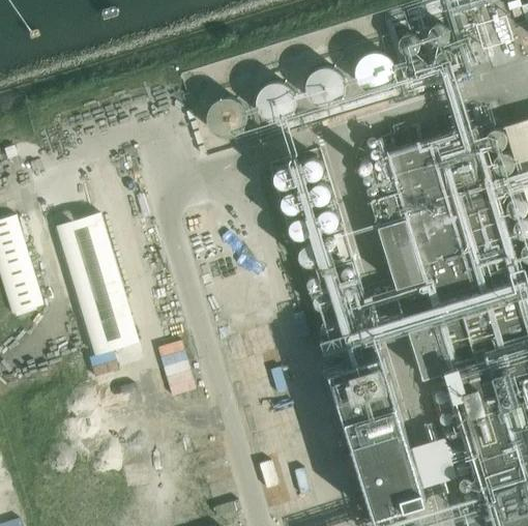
[(449,31),(449,30),(448,25),(446,22),(442,20),(438,19),(434,20),(431,23),(429,26),(428,30),(428,33),(430,37),(434,40),(438,41),(442,40),(446,38),(448,35),(449,31)]
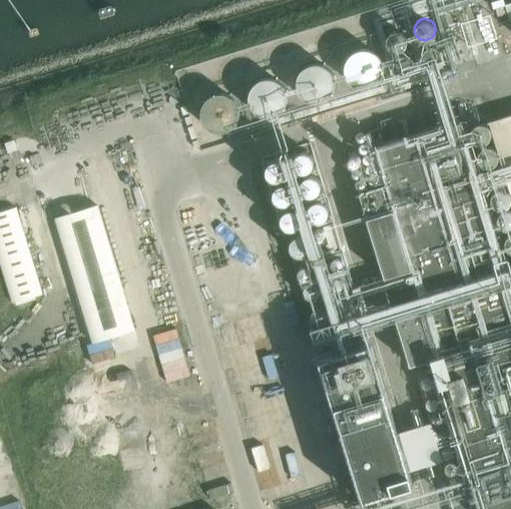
[(409,40),(408,36),(406,33),(403,30),(399,29),(394,30),(392,32),(389,35),(388,40),(388,43),(390,46),(393,49),(397,50),(402,50),(404,48),(408,45),(409,40)]
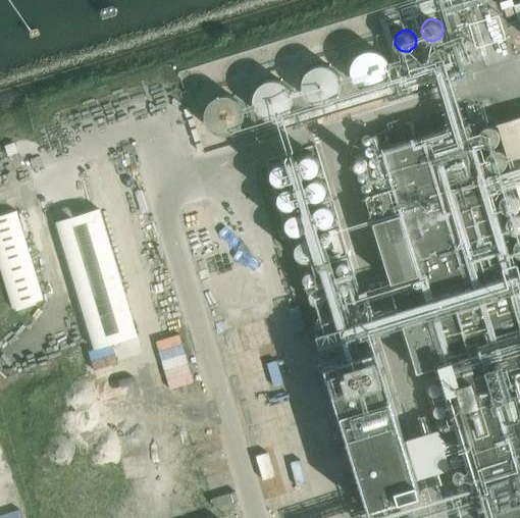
[(452,55),(452,54),(452,50),(449,46),(447,45),(443,43),(437,44),(434,45),(431,49),(430,53),(431,58),(433,61),(437,64),(440,64),(445,64),(449,62),(451,59),(452,55)]
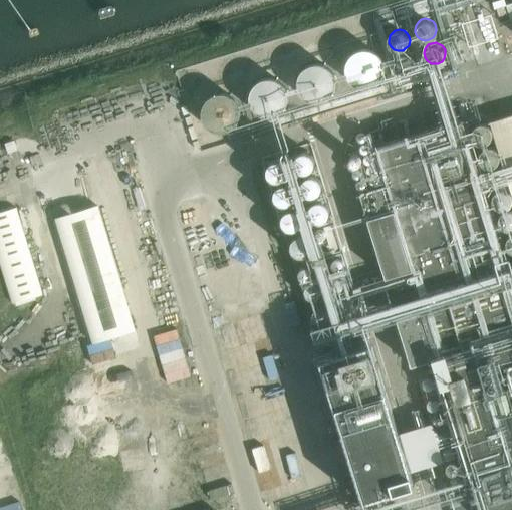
[(385,67),(385,66),(384,62),(382,58),(378,53),(373,49),(370,48),(365,47),(360,48),(355,50),(352,52),(348,58),(346,66),(347,73),(351,79),(357,83),(361,85),(364,85),(368,85),(373,83),(379,79),(382,74),(385,67)]
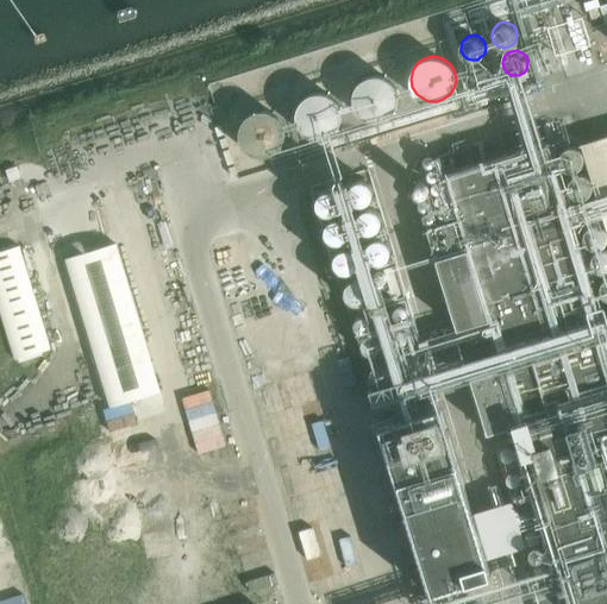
[(494,76),(494,75),(493,70),(490,65),(486,63),(481,62),(476,63),(471,67),(469,70),(469,75),(470,81),(473,83),(475,86),(480,88),(486,87),(489,85),(493,81),(494,76)]
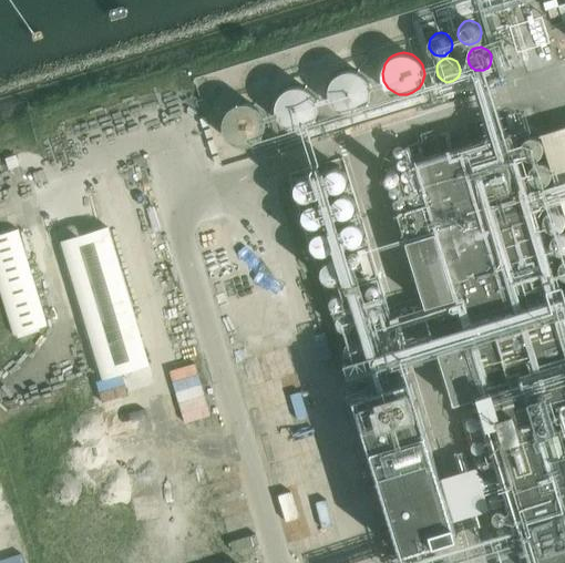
[(372,88),(371,80),(367,73),(363,70),(360,68),(351,67),(343,68),(340,70),(336,73),(332,80),(331,88),(331,92),(332,96),(337,102),(342,106),(350,109),(359,108),(362,105),(367,102),(371,96),(372,88)]
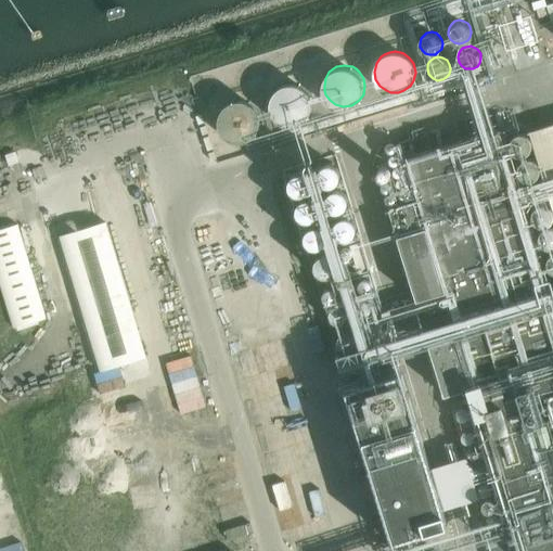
[(312,101),(312,100),(312,95),(311,92),(307,86),(301,81),(294,79),(286,80),(279,85),(275,88),(273,91),(272,100),(273,107),(277,114),(283,118),(290,120),(298,120),(305,116),(309,113),(310,110),(312,101)]
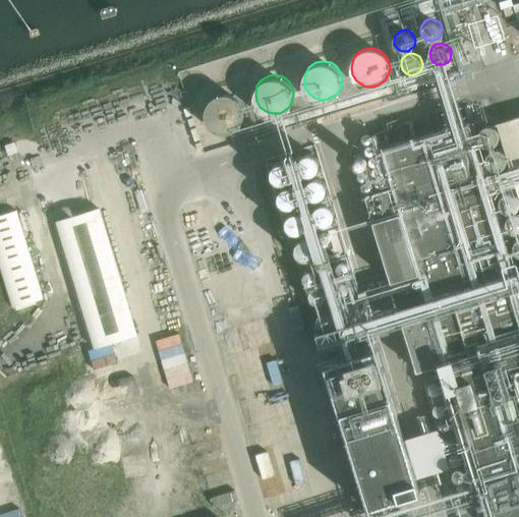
[(244,111),(244,110),(244,106),(243,103),(239,97),(233,93),(230,92),(226,91),(219,93),(212,97),(208,103),(207,107),(206,110),(208,118),(211,123),(214,126),(218,128),(225,129),(233,128),(238,125),(242,119),(244,111)]
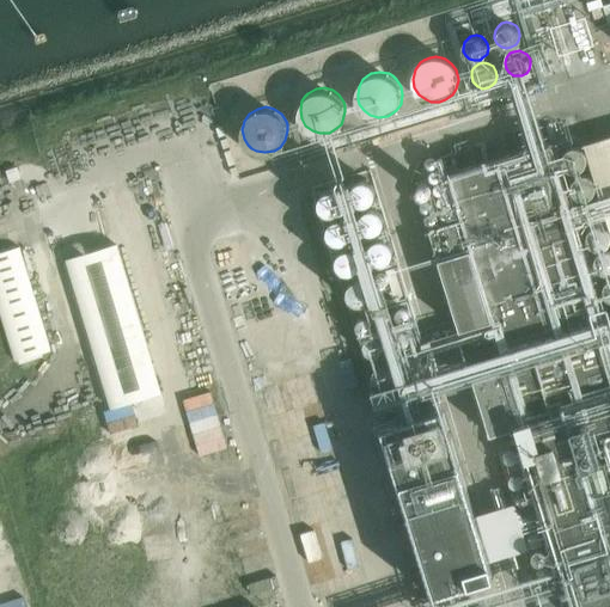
[(609,140),(583,147),(596,191),(609,188),(609,140)]
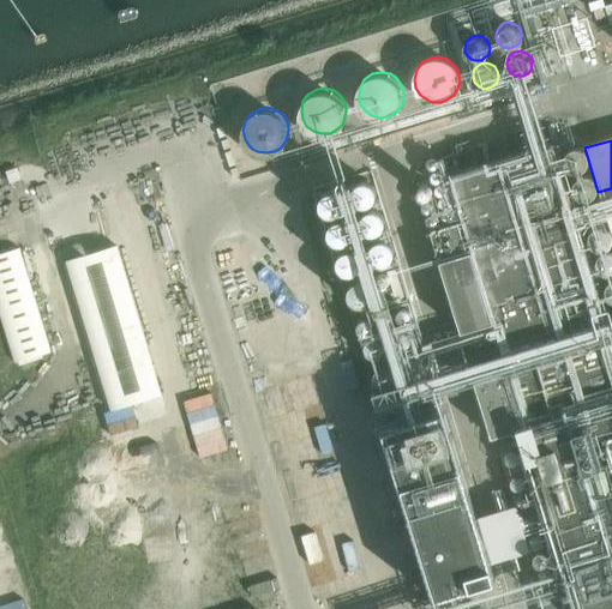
[(457,228),(429,236),(461,337),(495,329),(509,377),(472,386),(487,442),(516,433),(563,584),(534,594),(539,608),(611,608),(611,349),(551,149),(445,181),(457,228)]
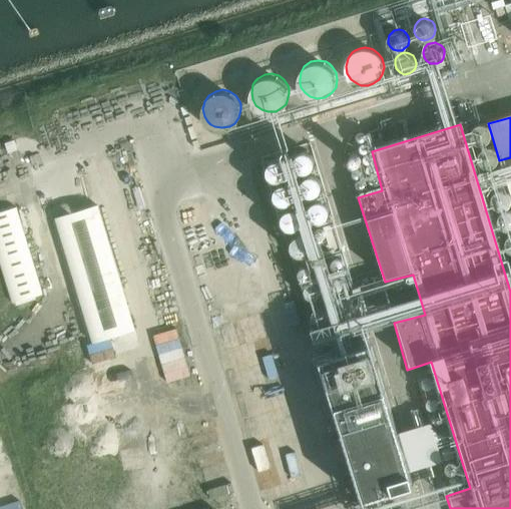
[(330,225),(314,154),(267,164),(290,267),(306,263),(308,269),(323,266),(314,229),(330,225)]
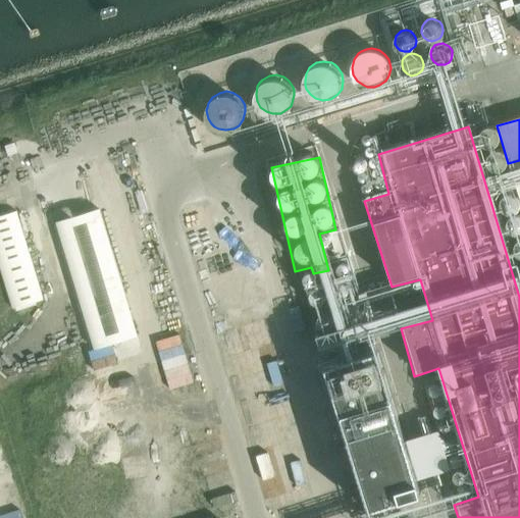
[(15,215),(0,219),(0,280),(10,314),(42,304),(15,215)]
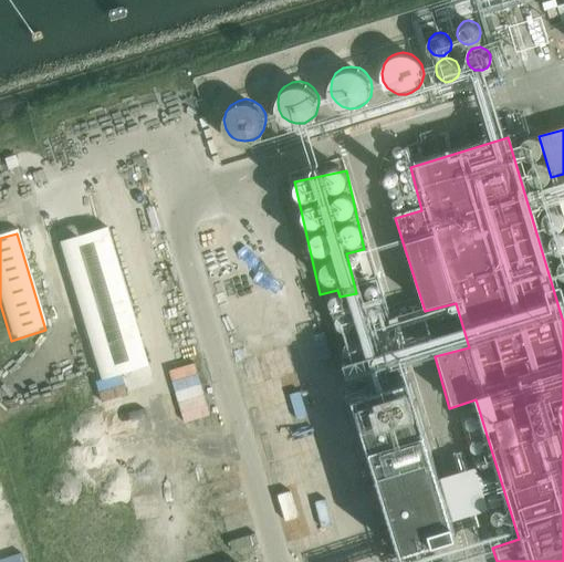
[(397,558),(455,540),(407,385),(350,403),(397,558)]
